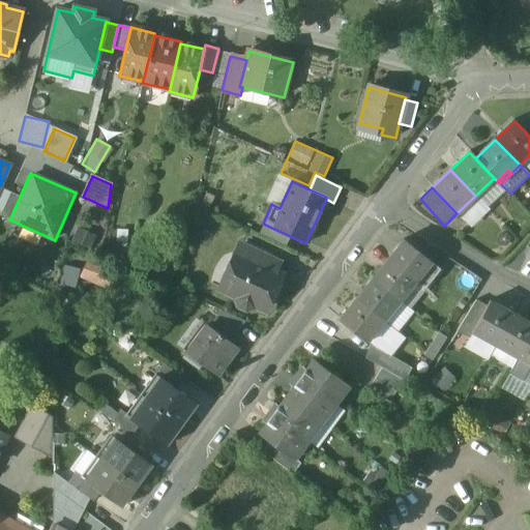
[(10,193),(0,188),(0,214),(0,215),(10,193)]
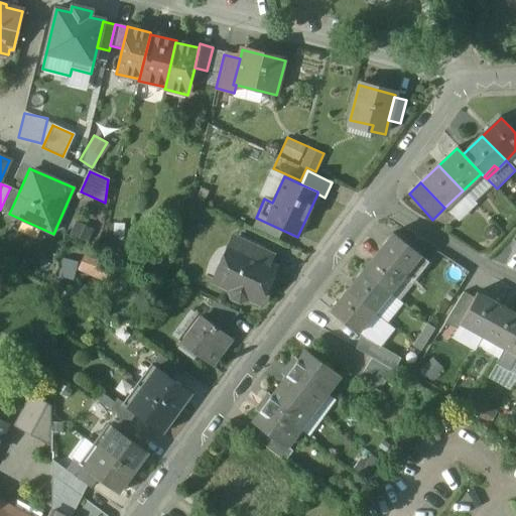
[(19,191),(10,187),(0,210),(9,214),(19,191)]
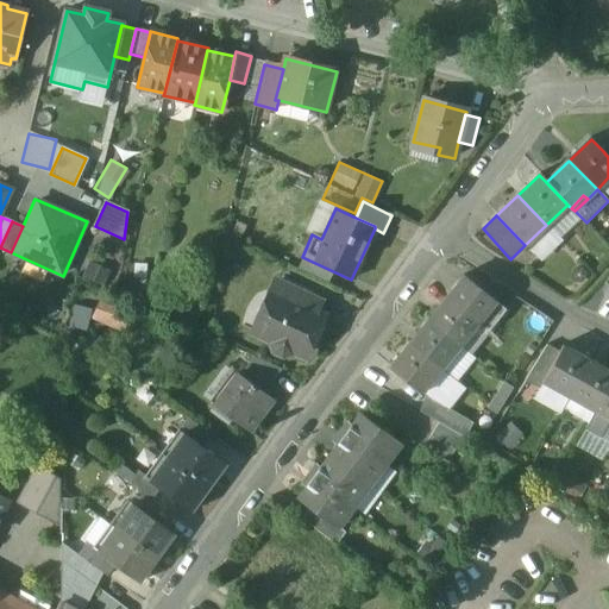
[(506,309),(463,275),(447,294),(481,320),(479,321),(483,324),(483,325),(490,330),(506,309)]
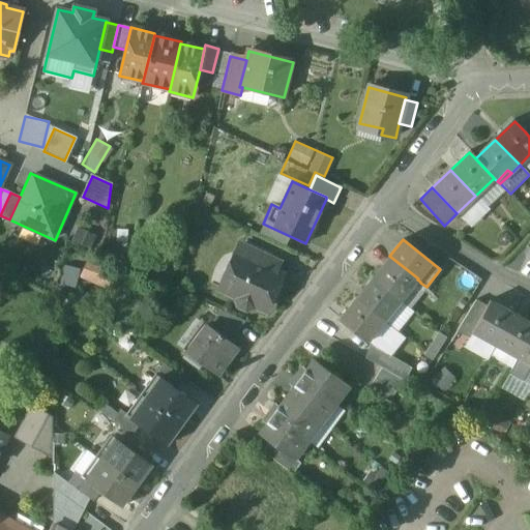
[(278,259),(245,243),(239,257),(272,272),(278,259)]
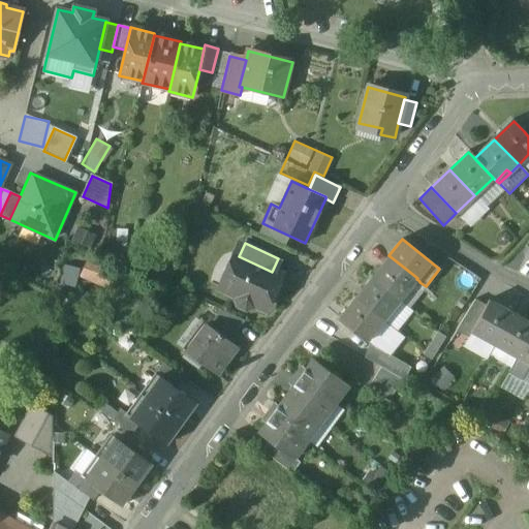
[(239,256),(238,255),(222,289),(238,297),(237,299),(239,305),(245,308),(251,305),(252,303),(263,309),(279,275),(272,272),(239,256)]
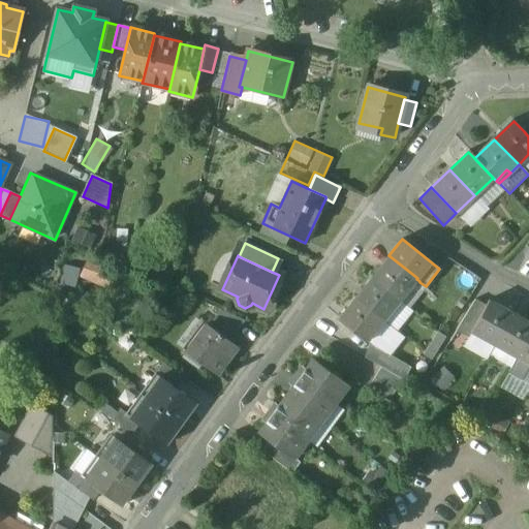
[(417,278),(389,255),(371,278),(399,301),(416,279),(417,278)]
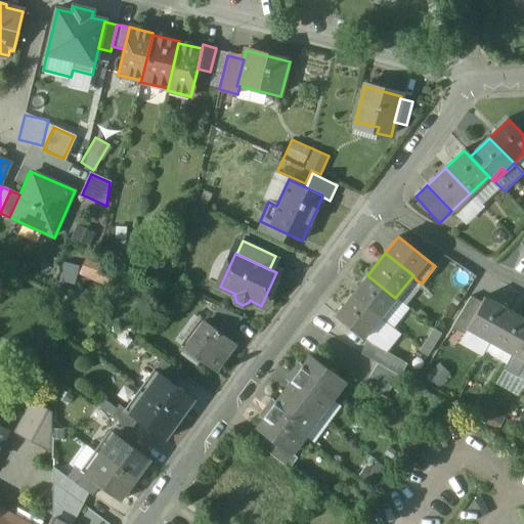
[(395,298),(367,275),(352,295),(380,318),(395,298)]
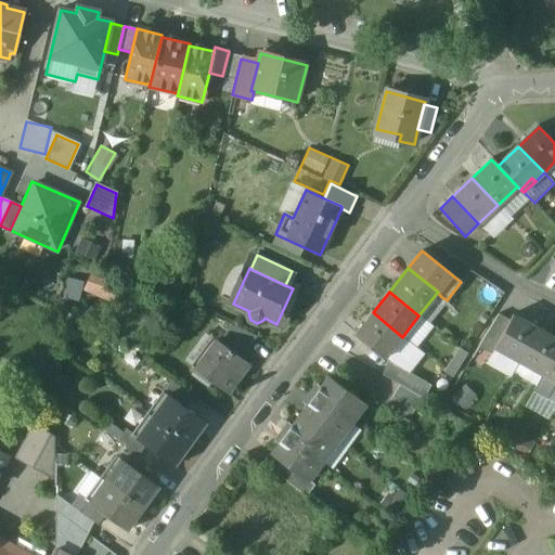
[(402,337),(373,312),(356,335),(385,358),(402,337)]
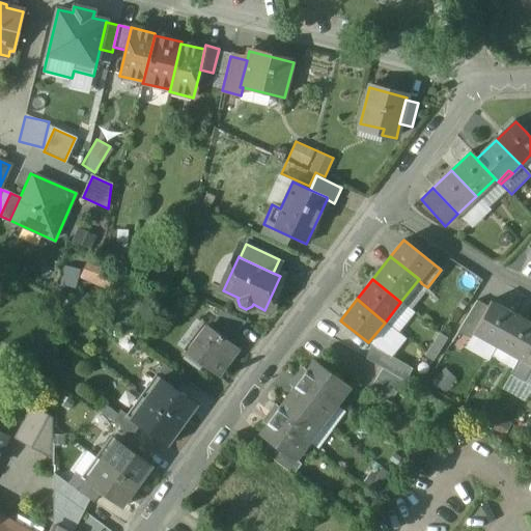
[(477,301),(457,332),(471,339),(474,334),(473,333),(487,307),(477,301)]
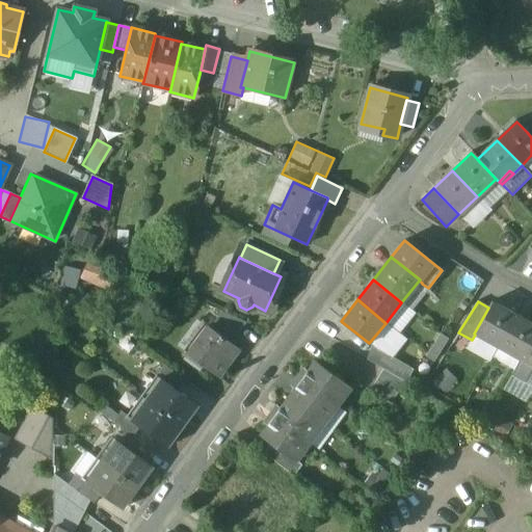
[(488,308),(474,334),(475,335),(472,340),(468,348),(489,361),(499,343),(515,315),(491,301),(488,308)]
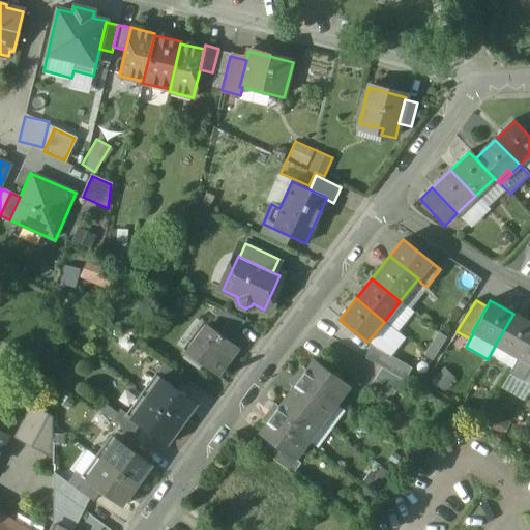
[(245,322),(221,311),(209,327),(230,343),(245,322)]
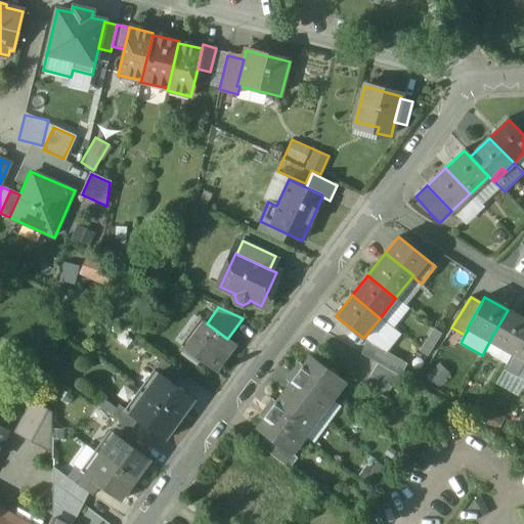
[(523,318),(508,310),(491,338),(504,345),(501,348),(512,354),(523,332),(523,318)]
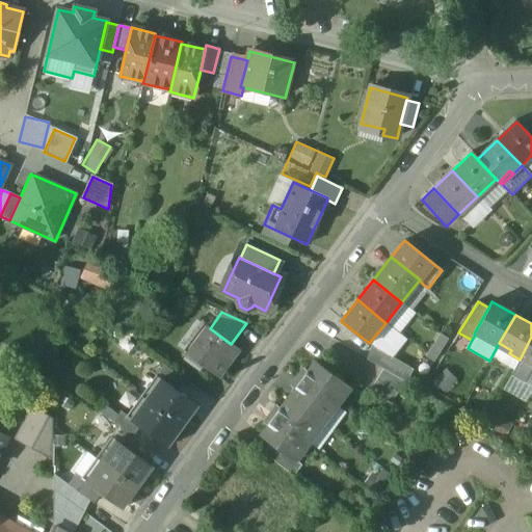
[(210,328),(208,327),(187,355),(216,377),(238,349),(231,344),(210,328)]
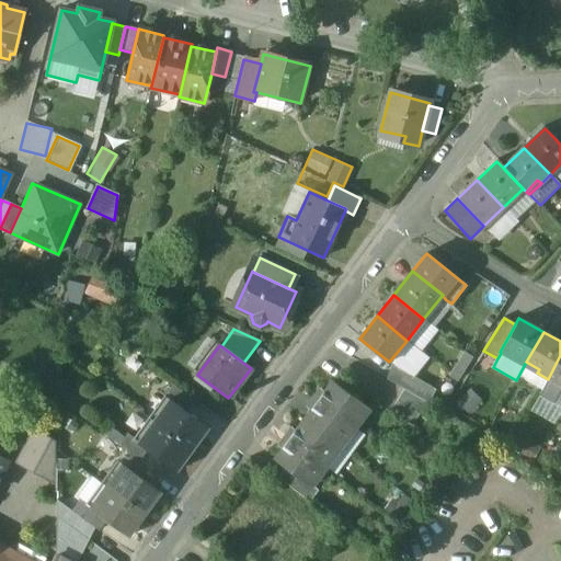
[(560,355),(548,379),(539,396),(553,403),(560,389),(560,355)]
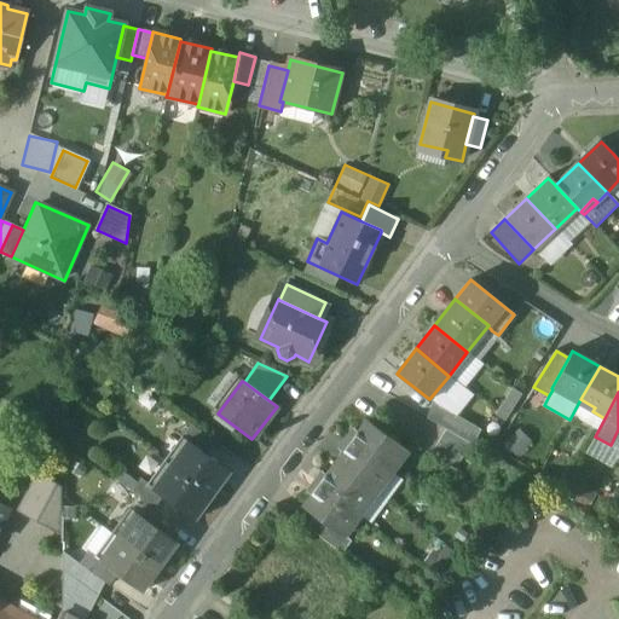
[(480,431),(440,405),(428,420),(445,429),(470,444),(480,431)]
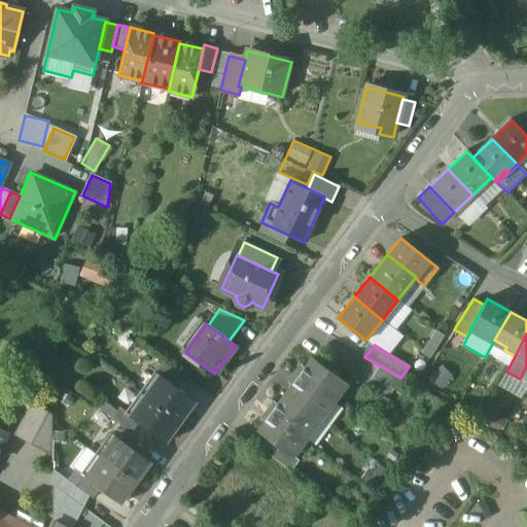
[(346,383),(312,358),(302,373),(299,371),(295,375),(332,402),(346,383)]
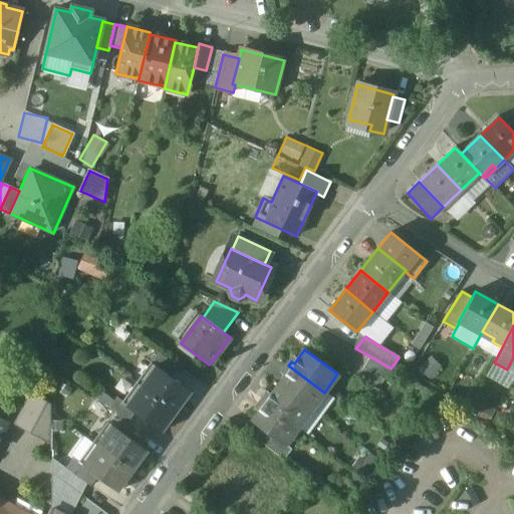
[(178,366),(158,352),(149,364),(155,368),(156,366),(170,377),(178,366)]
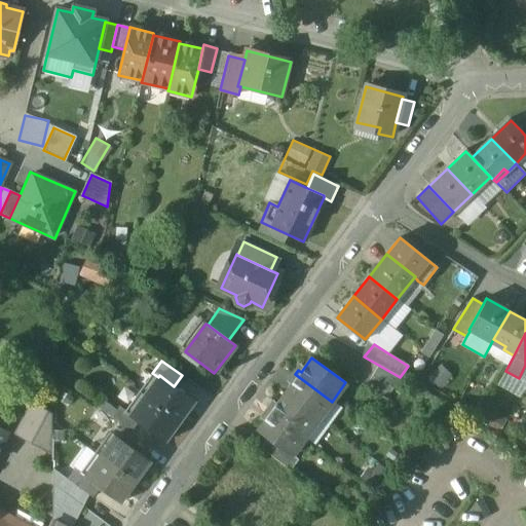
[(400,377),(378,365),(372,375),(393,387),(400,377)]
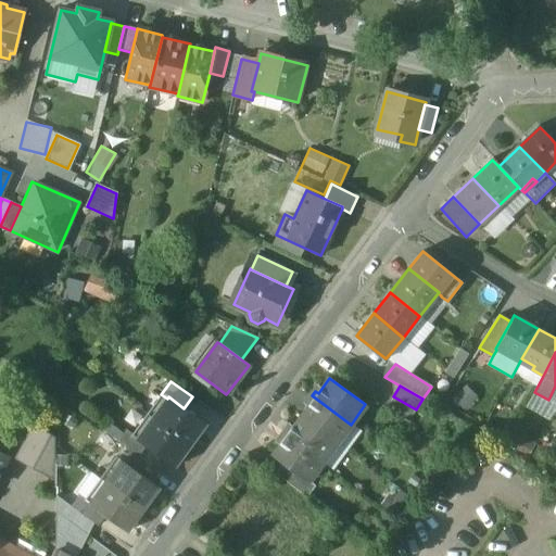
[(351,425),(312,395),(308,400),(312,402),(300,417),(337,443),(351,425)]
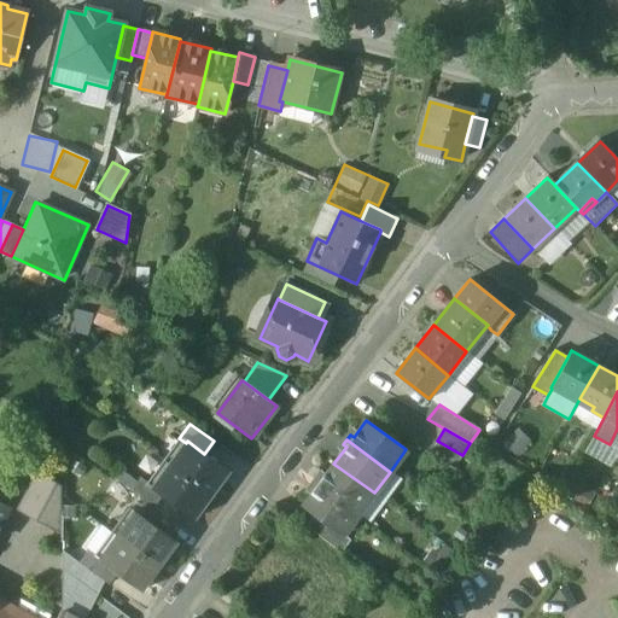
[(204,454),(187,441),(186,443),(169,465),(210,494),(227,472),(228,473),(229,472),(204,454)]
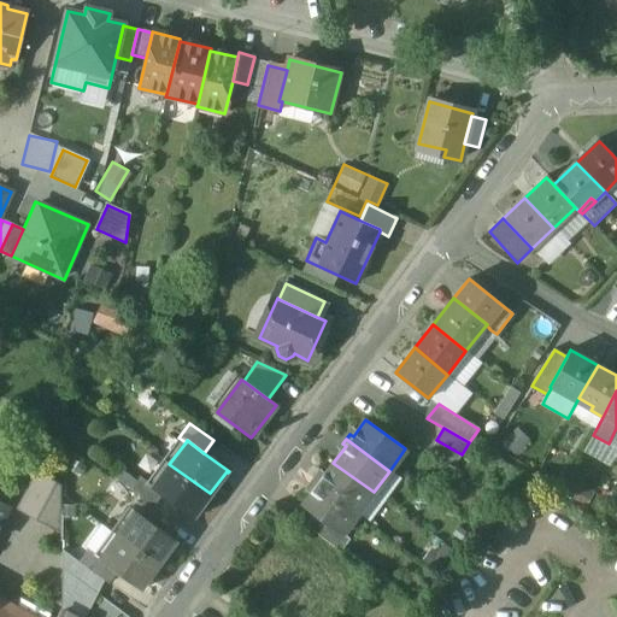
[(462,454),(436,440),(430,452),(456,468),(462,454)]
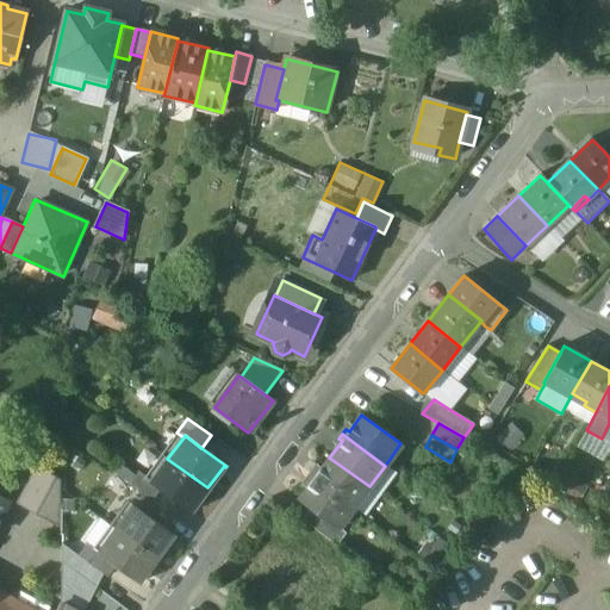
[(369,486),(329,458),(318,473),(315,472),(311,477),(354,508),(369,486)]
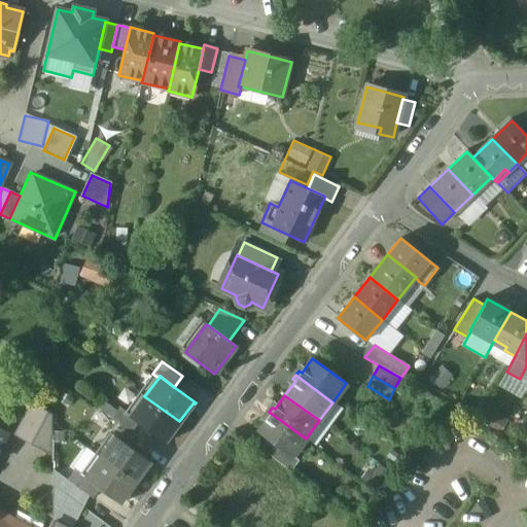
[(179,421),(144,396),(130,416),(129,417),(143,428),(165,444),(166,443),(165,442),(179,421)]
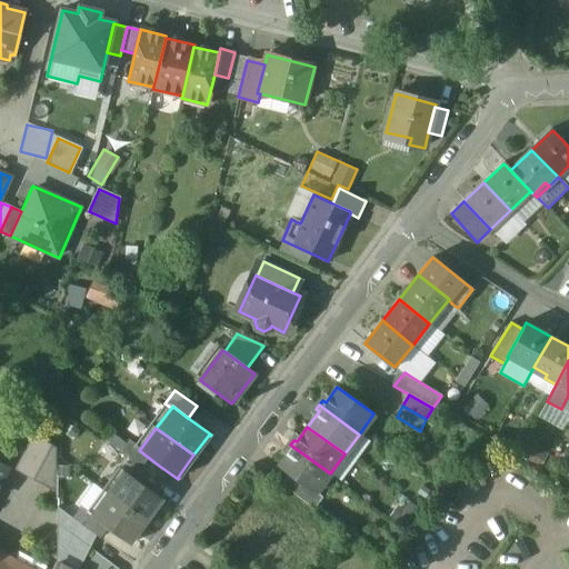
[(58,449),(35,437),(18,469),(57,490),(58,449)]
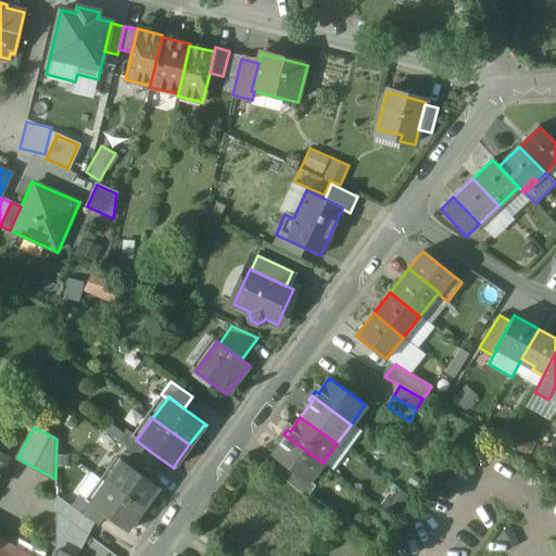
[(137,439),(125,430),(117,441),(124,446),(144,462),(151,452),(136,440),(137,439)]
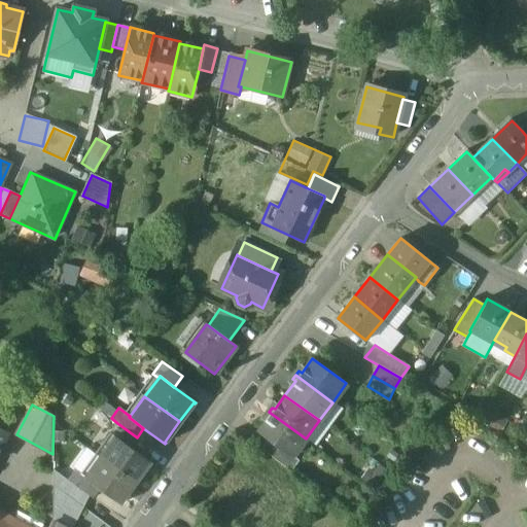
[(306,438),(269,412),(266,416),(268,418),(257,432),(269,441),(291,457),(292,456),(306,438)]
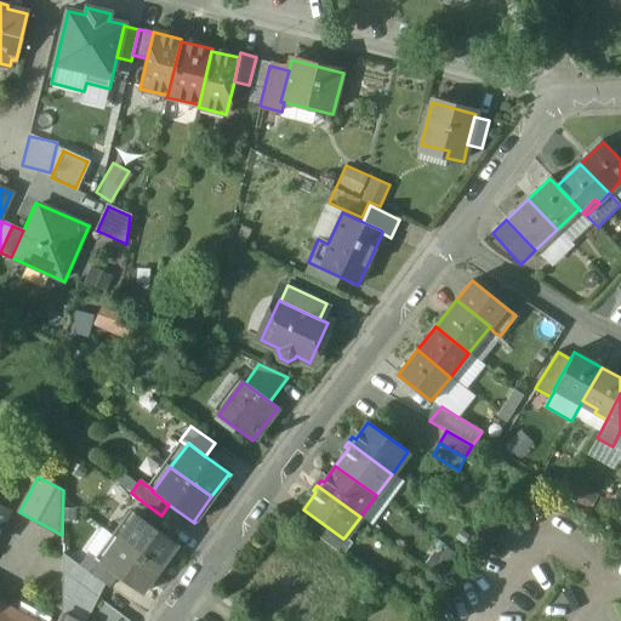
[(161,516),(138,499),(127,512),(134,517),(136,514),(152,527),(161,516)]
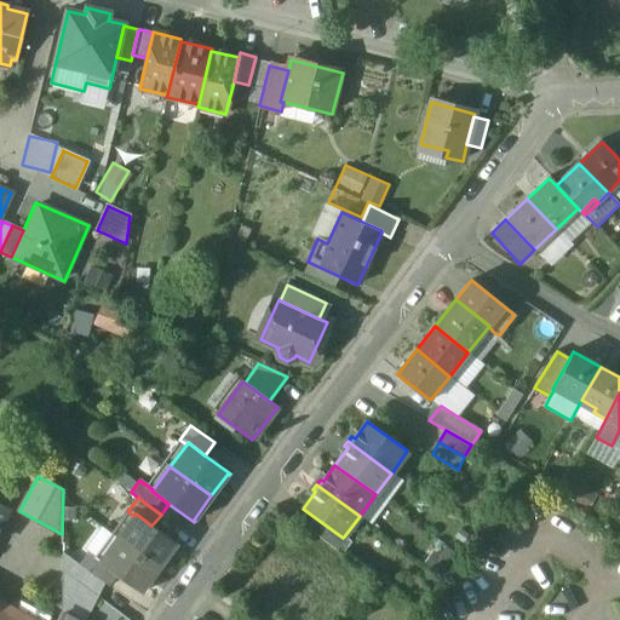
[(151,526),(136,514),(133,516),(118,538),(159,568),(174,545),(177,546),(177,545),(151,526)]
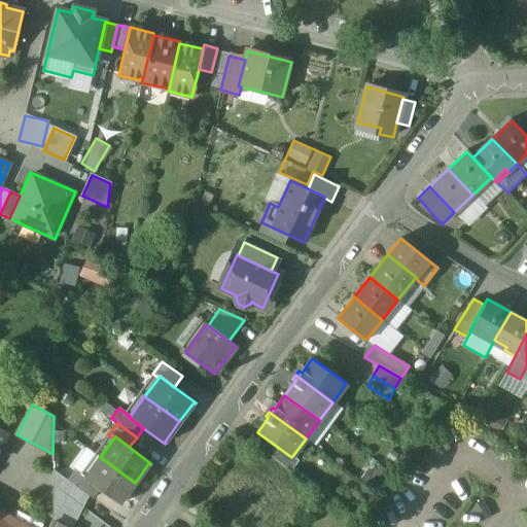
[(291,457),(269,441),(260,450),(291,472),(300,461),(292,456),(291,457)]
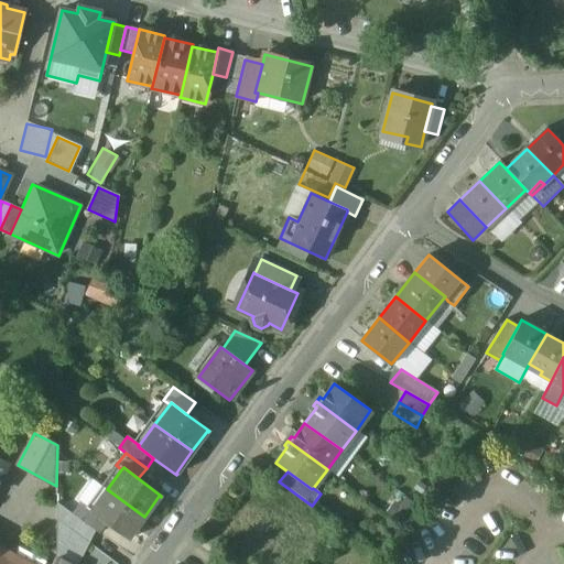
[(144,517),(107,489),(90,510),(107,522),(129,539),(130,539),(128,538),(144,517)]
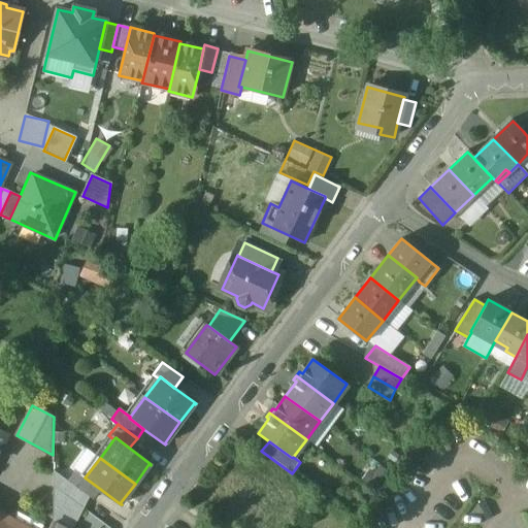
[(72,485),(53,470),(53,521),(47,527),(73,527),(90,497),(72,485)]
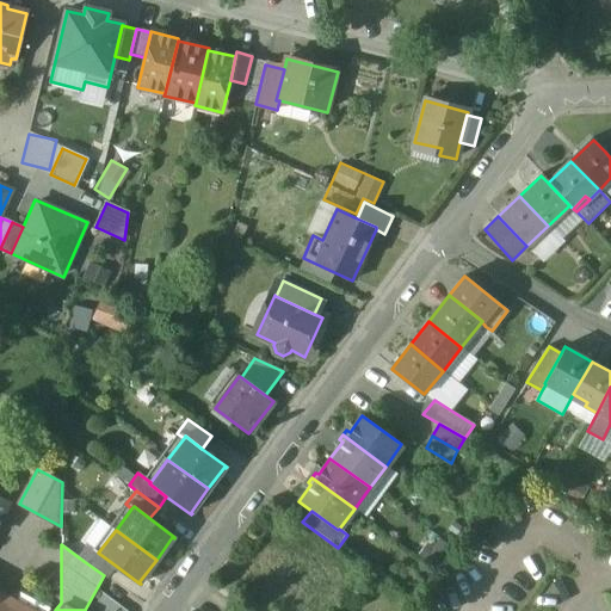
[(98,553),(93,549),(84,561),(104,575),(107,578),(116,566),(98,553)]
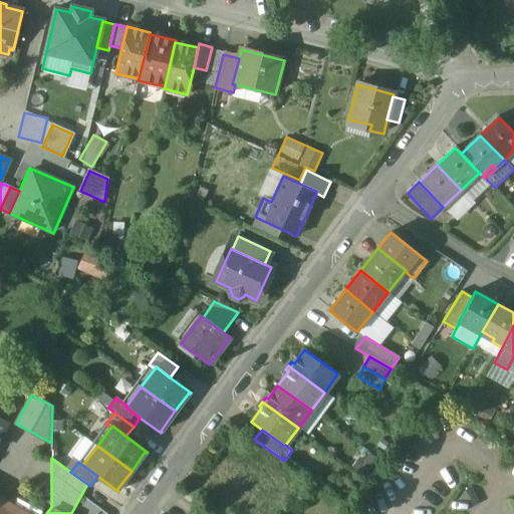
[(25,513),(0,500),(0,513),(25,513)]
